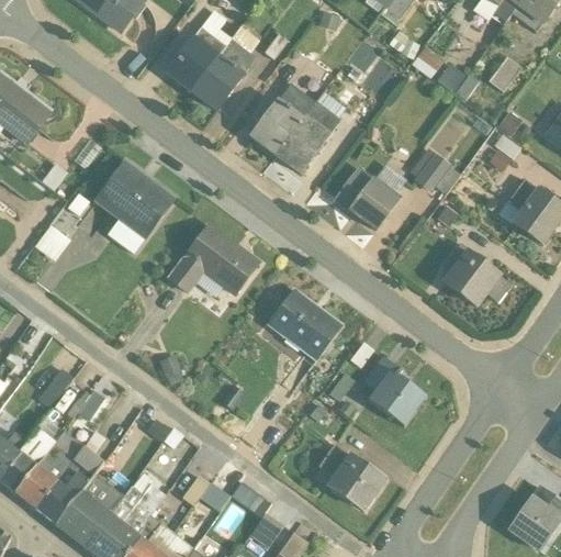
[(80,0),(121,31),(143,0),(80,0)]
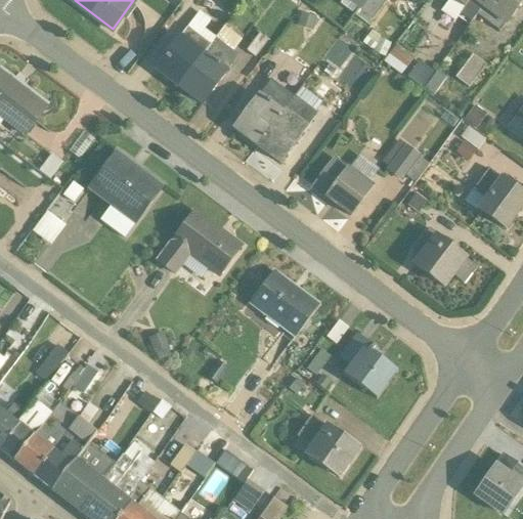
[(362,0),(354,12),(368,23),(384,0),(362,0)]
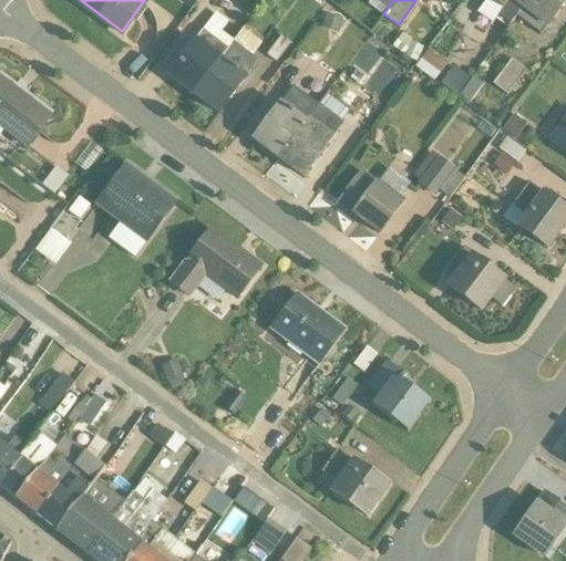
[(485,0),(479,10),(491,20),(497,11),(510,20),(524,0),(485,0)]
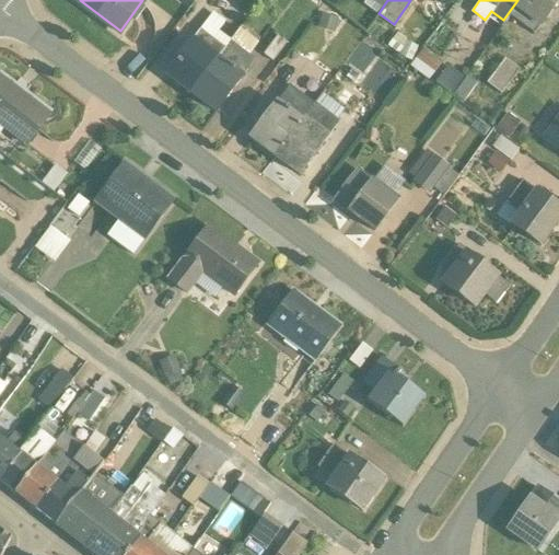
[(540,25),(557,0),(517,0),(509,13),(534,31),(539,24),(540,25)]
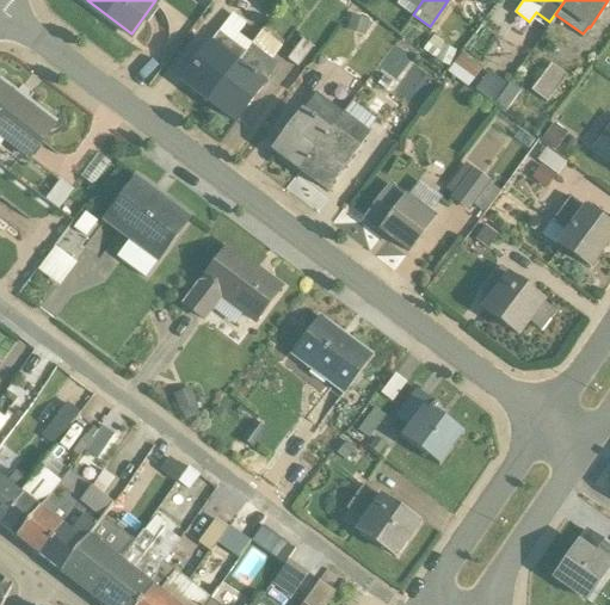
[(370,17),(350,11),(345,29),(365,34),(370,17)]
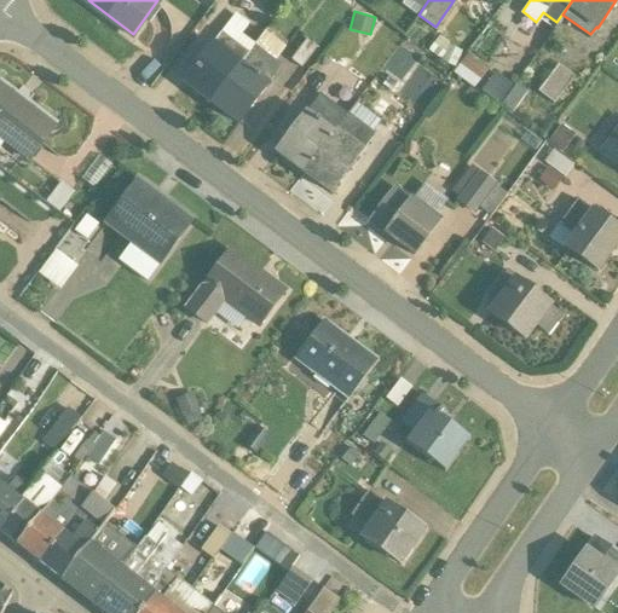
[(244,25),(231,16),(214,38),(213,36),(180,80),(208,102),(254,40),(241,30),(244,25)]
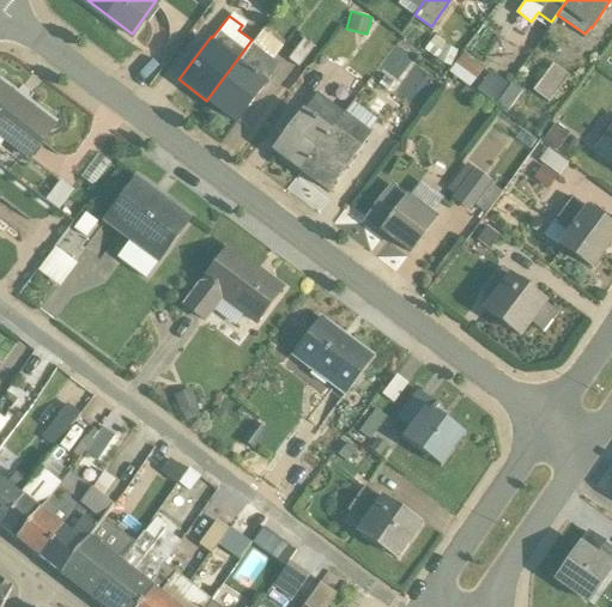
[(283,42),(262,26),(206,101),(236,122),(268,80),(267,79),(280,61),(273,56),(283,42)]
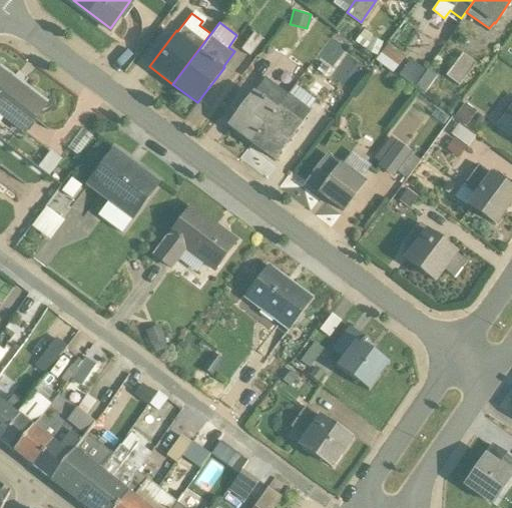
[(364,27),(355,39),(365,47),(377,53),(383,40),(372,34),(364,27)]
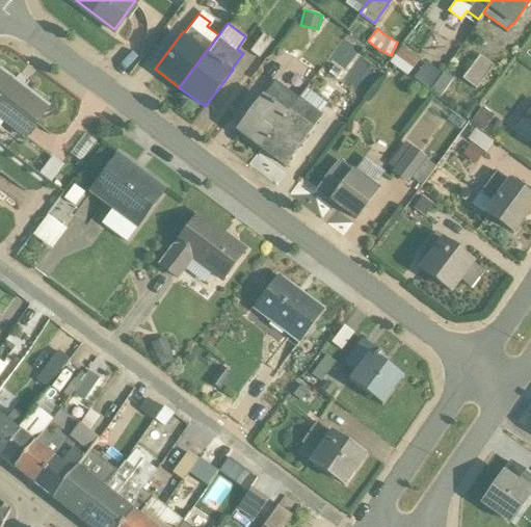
[(272,37),(263,31),(249,49),(259,56),(272,37)]
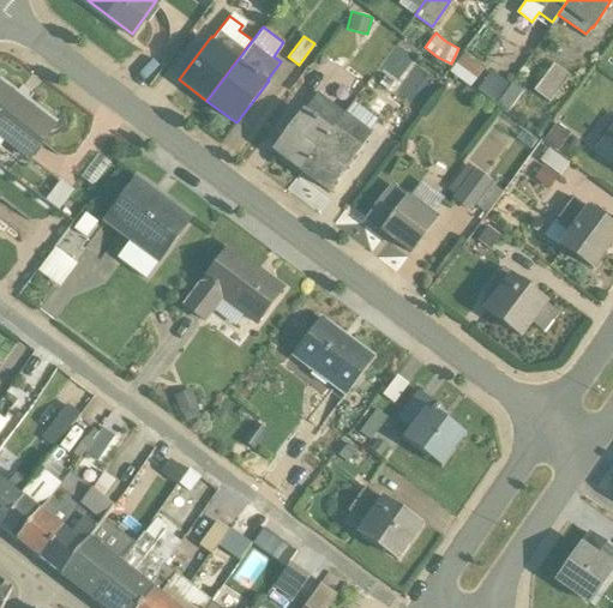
[(463,50),(455,61),(476,77),(484,66),(463,50)]
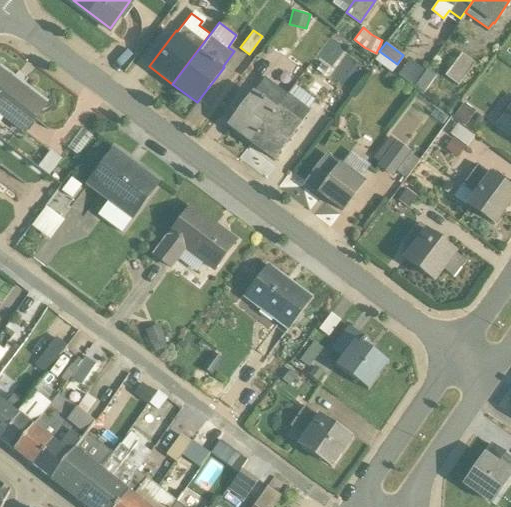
[(424,68),(409,57),(397,73),(412,84),(424,68)]
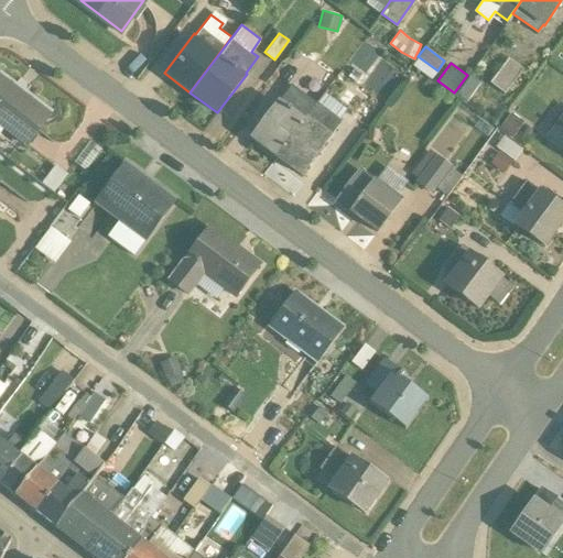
[(50,112),(0,75),(0,131),(4,126),(26,143),(50,112)]
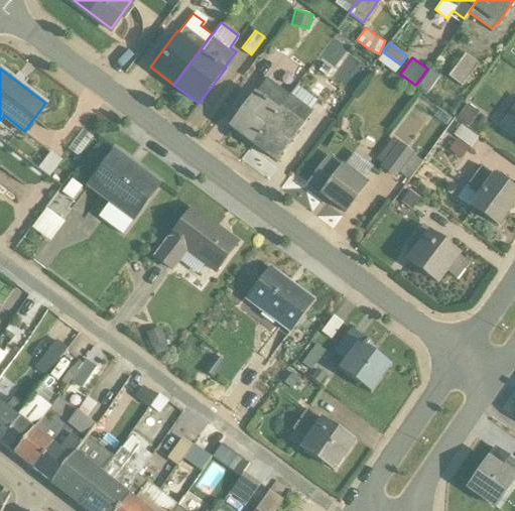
[(415,85),(426,95),(439,78),(427,69),(415,85)]
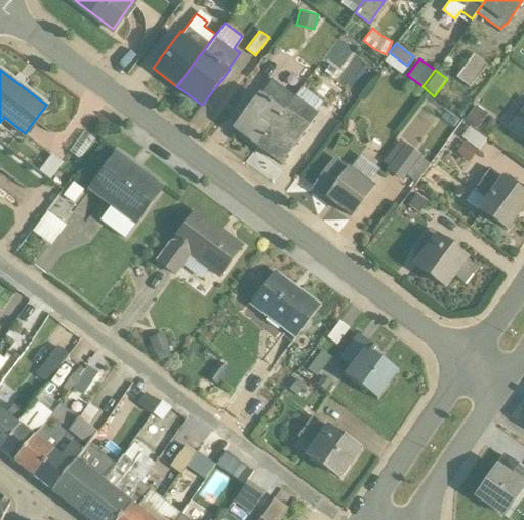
[(259,91),(232,127),(256,146),(294,94),(272,77),(260,91),(259,91)]
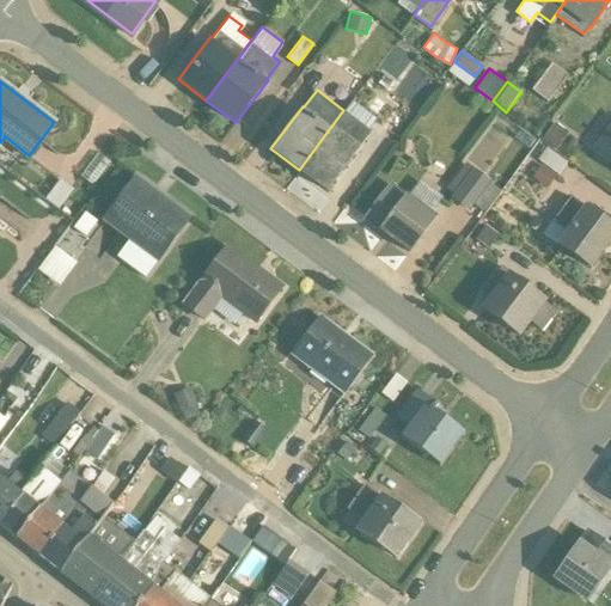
[(368,128),(377,117),(352,98),(299,170),(328,191),(361,146),(360,144),(370,130),(368,128)]
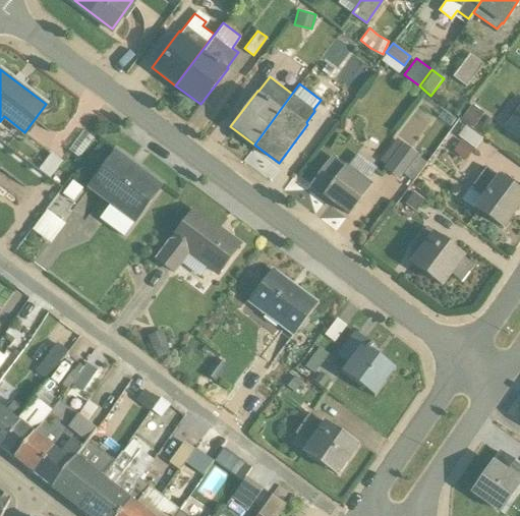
[(484,111),(472,102),(461,116),(473,125),(484,111)]
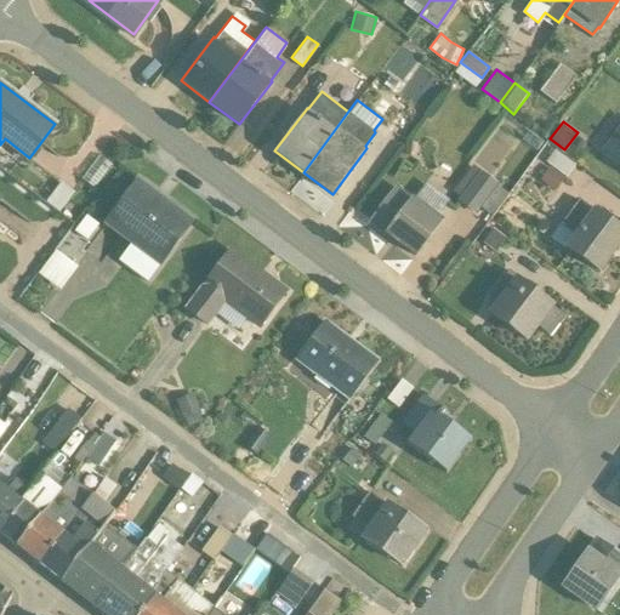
[(619,121),(601,148),(619,161),(619,121)]
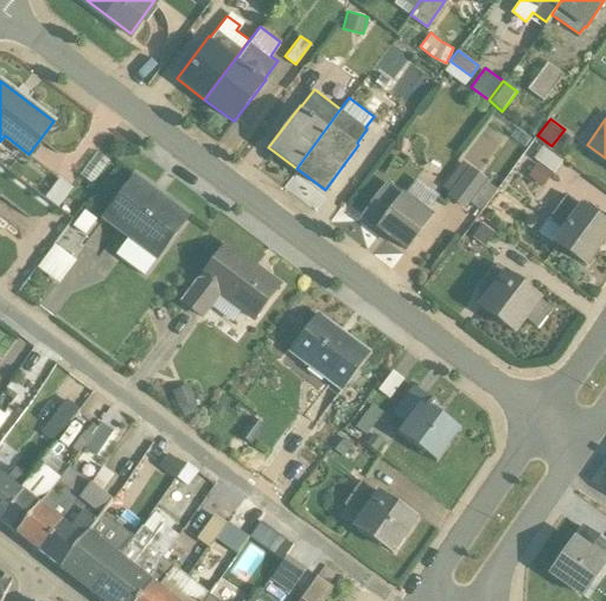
[(516,125),(509,134),(524,145),(531,135),(516,125)]
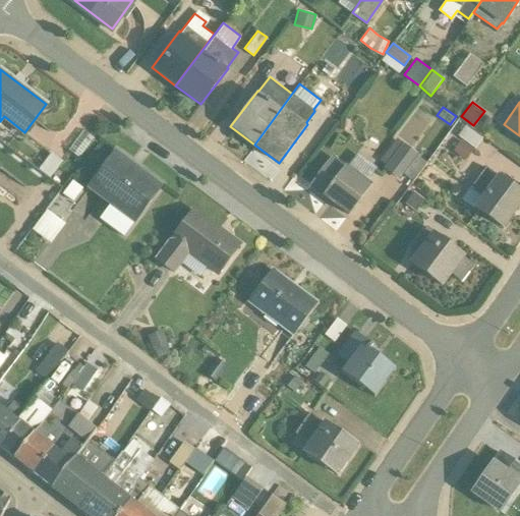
[(460,136),(453,146),(465,155),(472,145),(474,147),(482,135),(465,123),(457,134),(460,136)]
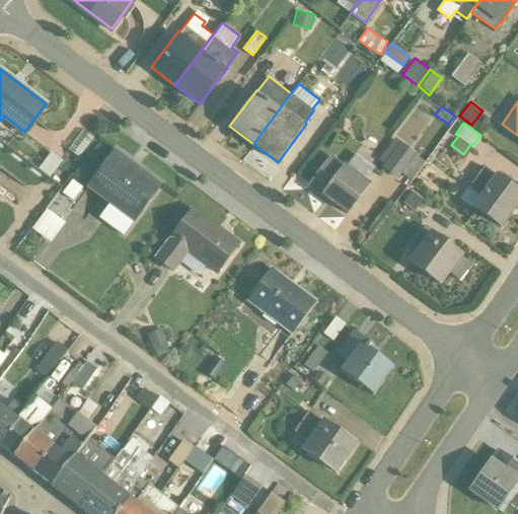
[(94,136),(81,127),(67,146),(80,156),(94,136)]
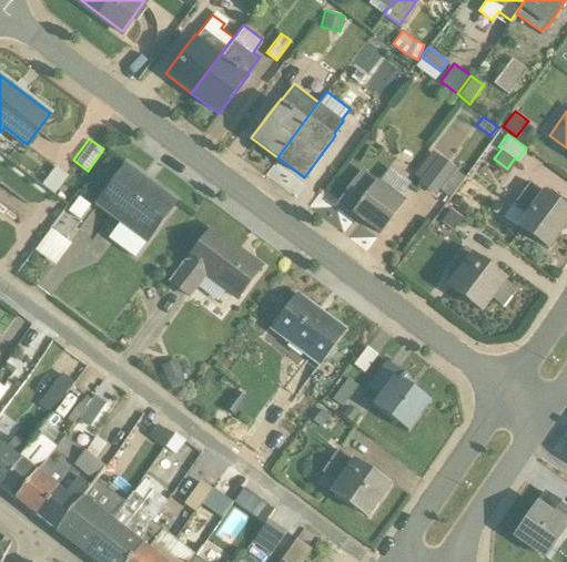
[(433,149),(414,172),(421,177),(418,181),(435,194),(441,188),(449,194),(465,174),(456,167),(456,166),(433,149)]
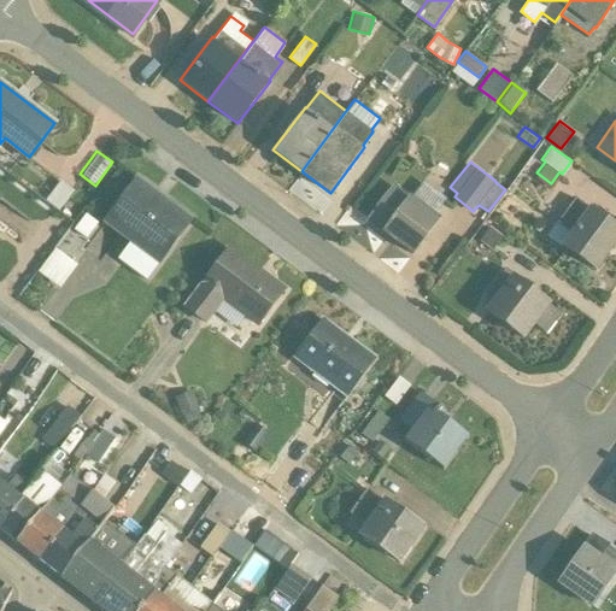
[(136,172),(101,219),(129,241),(117,257),(146,277),(158,262),(159,263),(194,216),(136,172)]
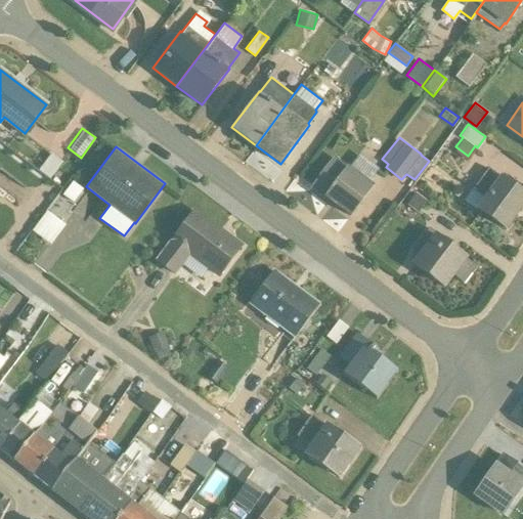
[(39,169),(51,177),(63,161),(51,152),(39,169)]
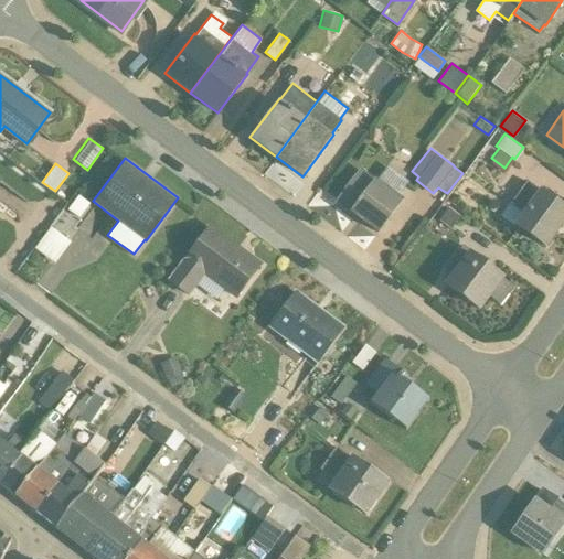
[(334,200),(379,233),(404,199),(398,194),(410,180),(387,163),(376,178),(360,165),(334,200)]
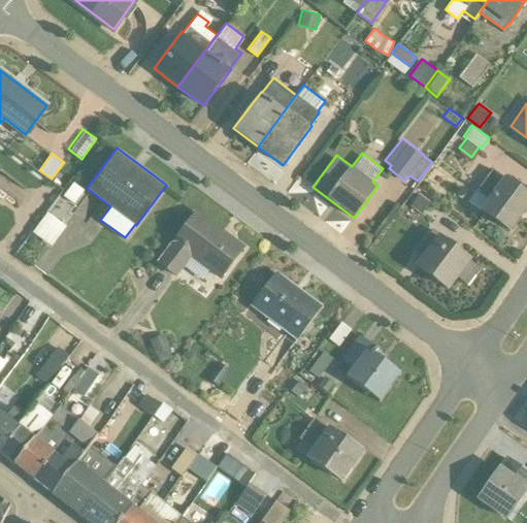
[(467,200),(509,231),(526,206),(526,191),(492,166),(467,200)]
